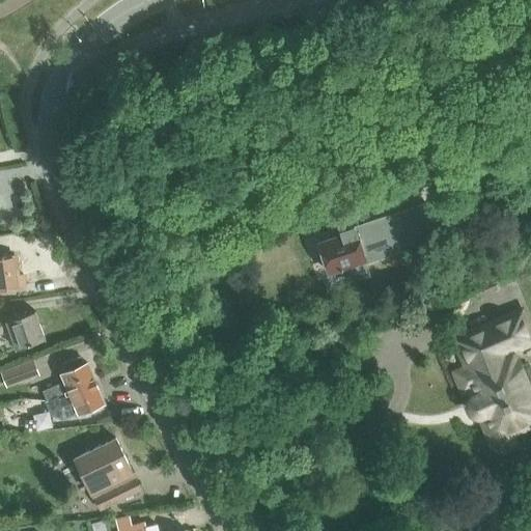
[(342,233),(319,241),(330,271),(348,264),(354,280),(371,274),(367,261),(408,247),(441,236),(429,200),(341,229),(342,233)]
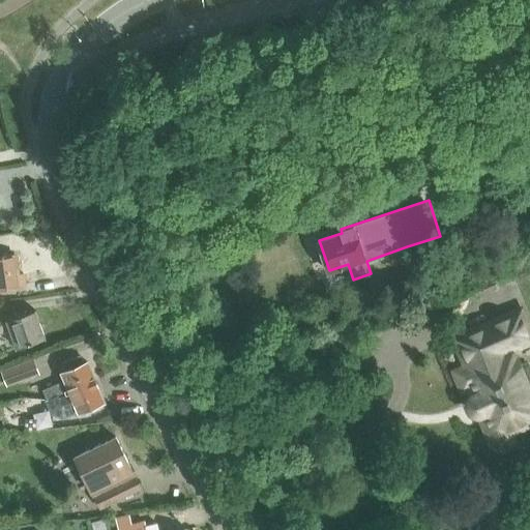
[(13,253),(0,255),(0,287),(25,283),(23,271),(18,272),(13,253)]
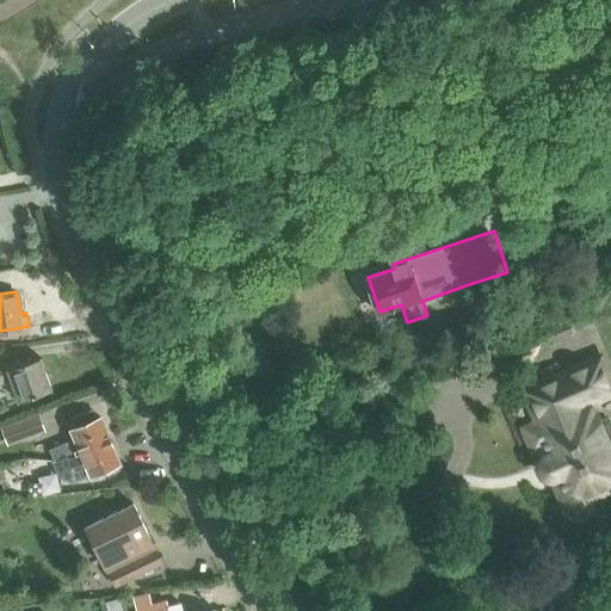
[(569,320),(545,329),(551,344),(575,334),(569,320)]
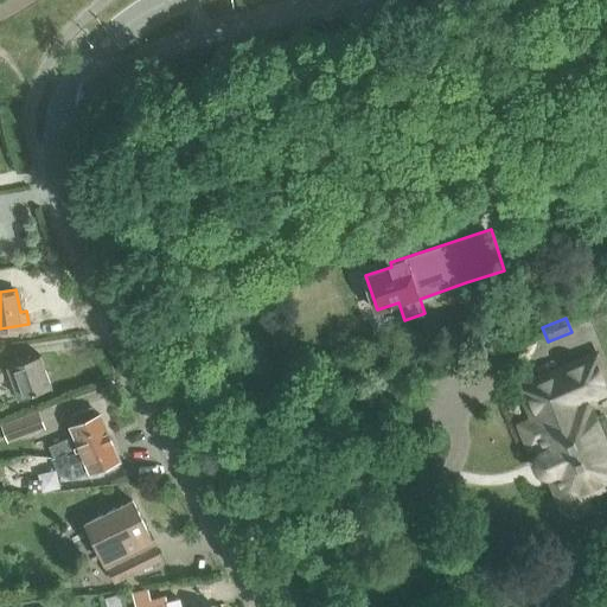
[(0,378),(11,376),(19,397),(51,385),(40,355),(16,363),(14,357),(0,362),(0,378)]
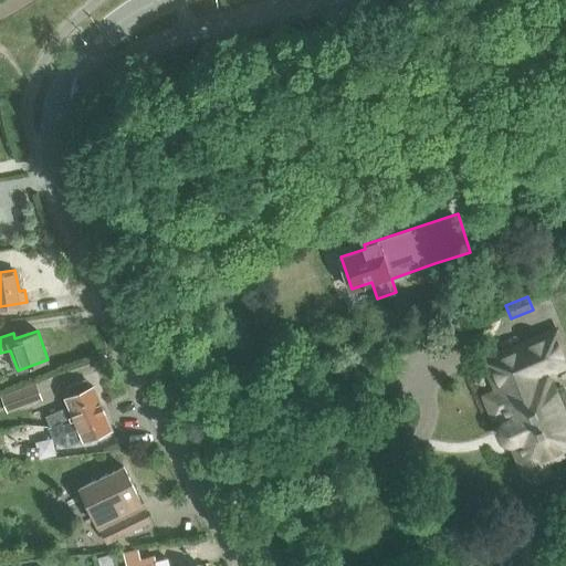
[(565,417),(565,416),(555,420),(535,376),(565,362),(565,356),(555,333),(488,363),(500,391),(485,397),(494,417),(502,413),(506,425),(504,426),(502,430),(506,439),(511,440),(513,439),(515,444),(513,446),(525,472),(530,478),(536,479),(542,477),(546,471),(545,464),(543,459),(565,449),(565,417)]
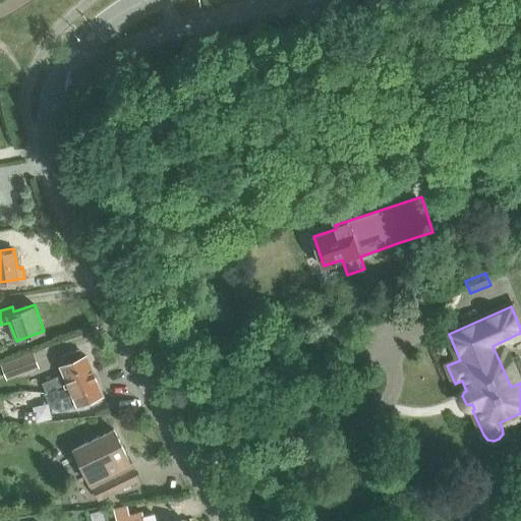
[(41,383),(45,392),(46,392),(67,383),(68,385),(95,374),(85,354),(83,355),(77,348),(61,355),(62,364),(60,365),(63,372),(41,383)]
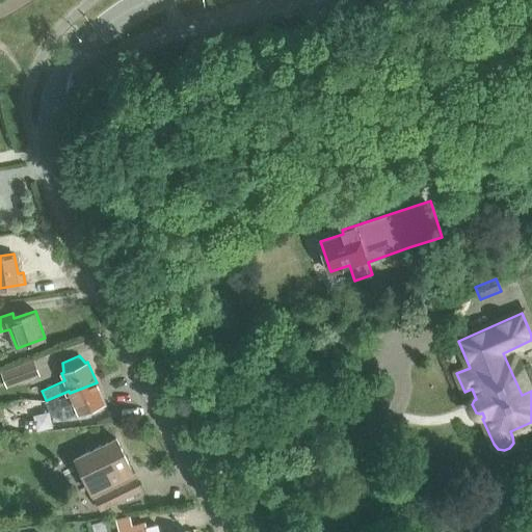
[(34,361),(1,372),(7,388),(40,376),(34,361)]
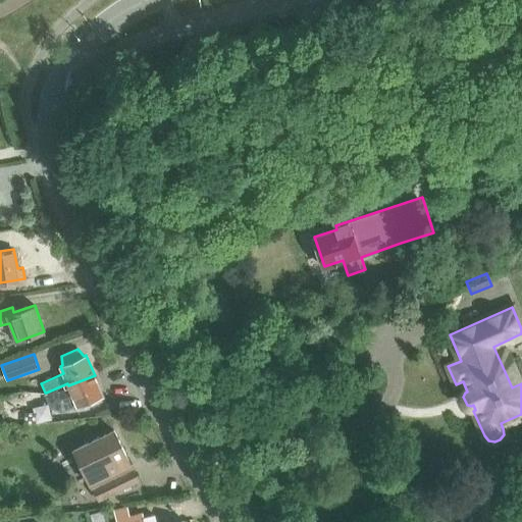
[(101,395),(103,394),(95,375),(68,385),(67,383),(46,393),(45,393),(46,394),(44,394),(50,408),(61,412),(76,406),(89,401),(92,403),(101,399),(101,395)]
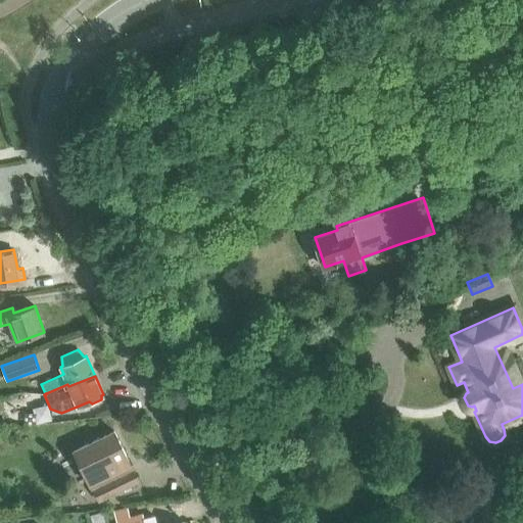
[(86,477),(99,500),(138,480),(113,430),(73,449),(86,477)]
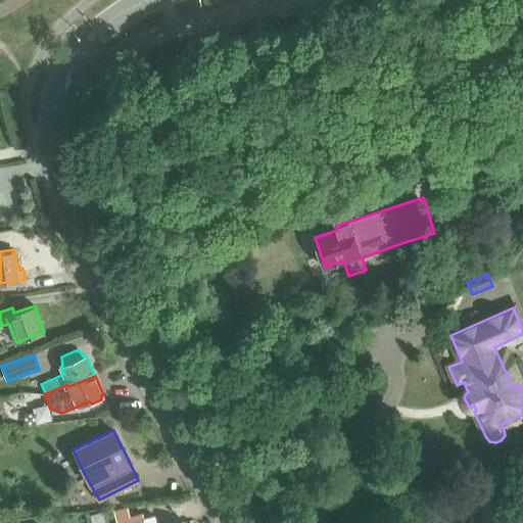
[(156,522),(154,515),(144,517),(143,513),(130,516),(116,520),(116,522),(185,522),(184,521),(175,522),(156,522)]
